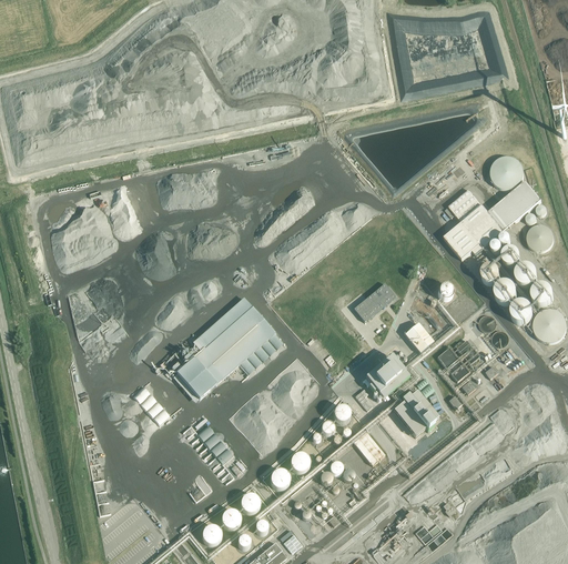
[(559,139),(564,142),(567,140),(567,128),(565,127),(559,129),(557,134),(559,139)]
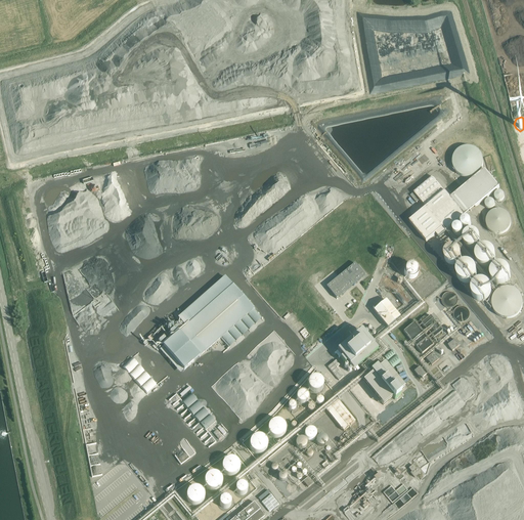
[(452,157),(452,161),(453,164),(455,168),(459,171),(463,173),(467,174),(471,173),(475,172),(478,170),(481,167),(482,163),(483,159),(483,155),(481,150),(479,147),(476,144),(472,143),(468,142),(465,143),(461,144),(457,146),(454,149),(453,153),(452,157)]
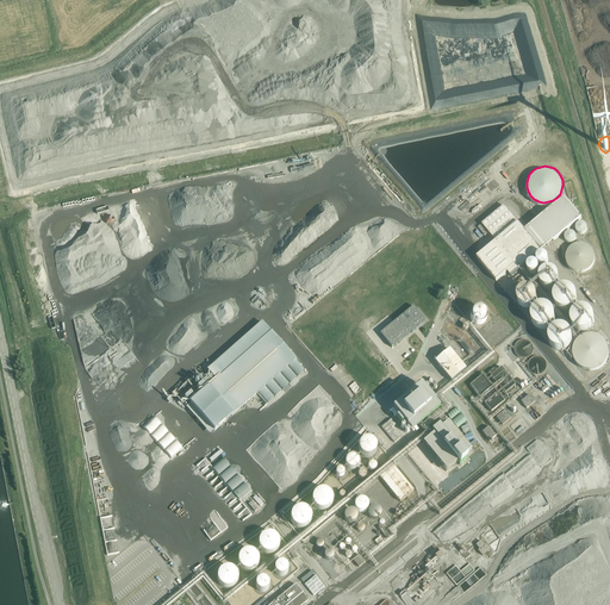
[(510,272),(582,213),(565,193),(524,226),(504,201),(481,219),(496,237),(477,254),(496,276),(506,268),(510,272)]
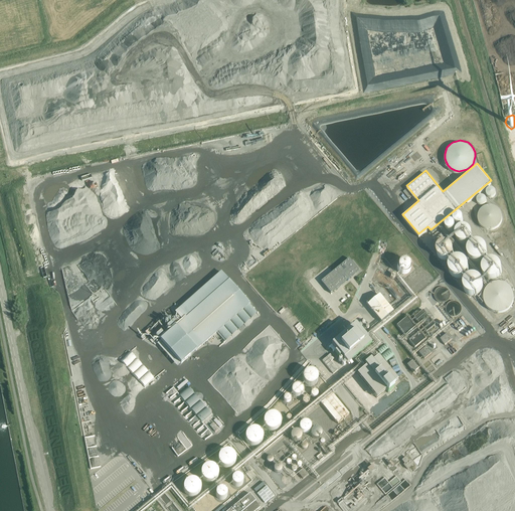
[(336,166),(329,172),(334,177),(340,172),(336,166)]
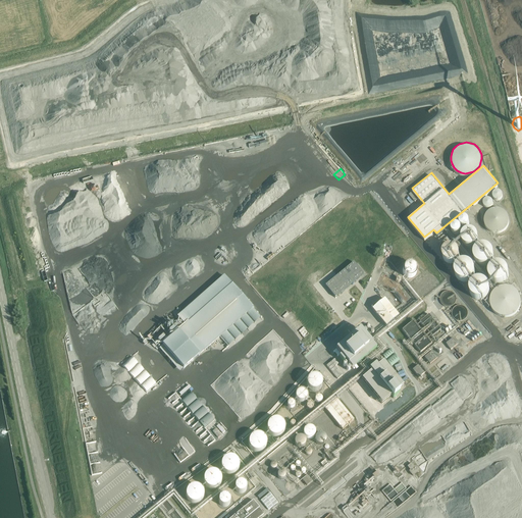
[(492,192),(492,194),(494,196),(497,197),(499,197),(501,195),(502,193),(502,190),(501,189),(499,187),(497,187),(494,188),(493,189),(492,190),(492,192)]
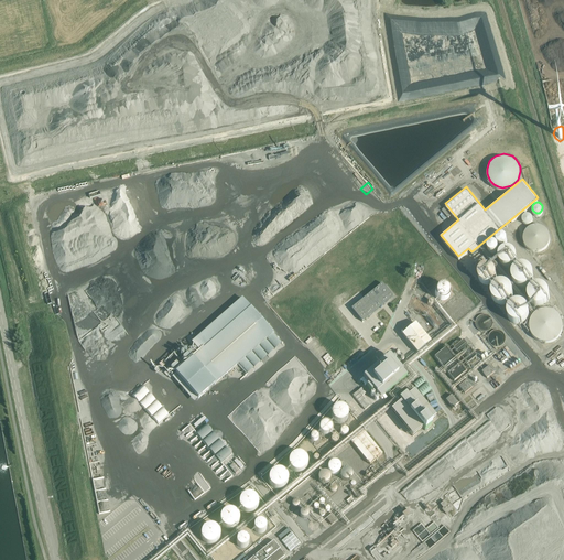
[(521,216),(522,218),(523,221),(527,221),(529,221),(531,218),(532,216),(532,214),(531,212),(529,211),(527,211),(524,211),(523,212),(522,213),(522,214),(521,216)]
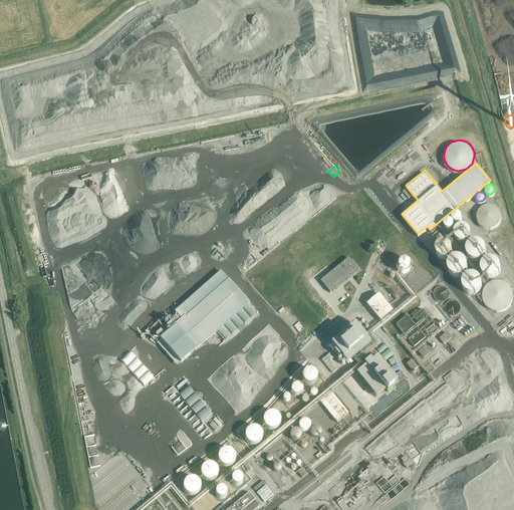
[(491,226),(494,225),(497,223),(499,220),(500,217),(501,214),(500,210),(499,207),(496,205),(493,203),(490,203),(486,203),(483,204),(480,206),(478,209),(477,213),(478,216),(478,219),(480,222),(482,224),(485,225),(488,226),(491,226)]
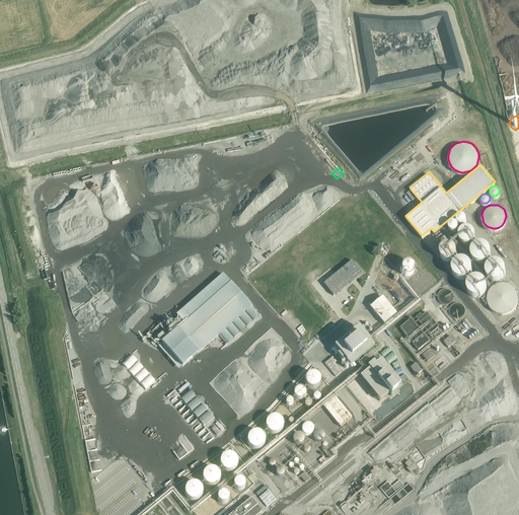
[(456,216),(456,218),(457,220),(458,221),(460,222),(462,222),(464,222),(466,220),(466,218),(466,215),(464,213),(462,213),(460,213),(458,214),(456,216)]
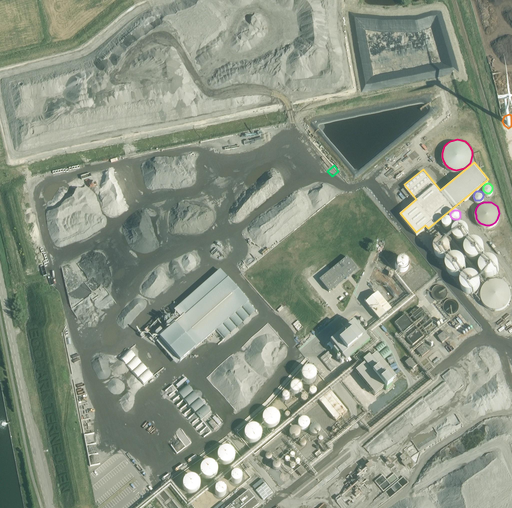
[(443,219),(443,222),(443,224),(444,225),(446,226),(448,226),(450,225),(452,224),(453,221),(452,219),(451,217),(448,216),(446,216),(444,218),(443,219)]
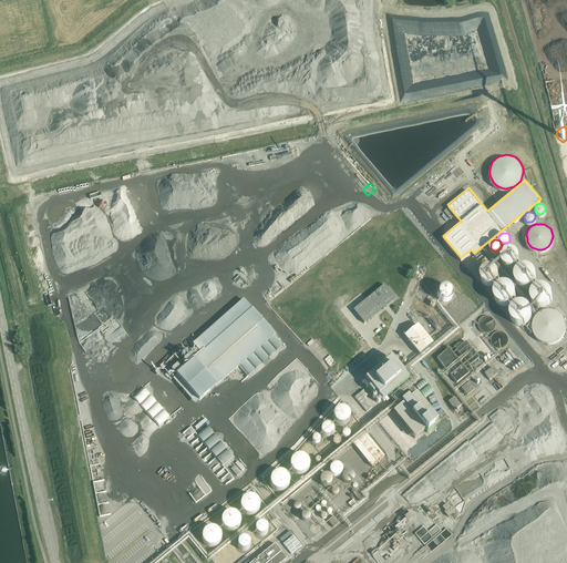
[(502,257),(503,260),(505,263),(507,264),(511,265),(514,264),(516,263),(518,259),(519,257),(519,254),(518,252),(516,249),(514,247),(512,246),(508,247),(505,248),(503,251),(502,254),(502,257)]
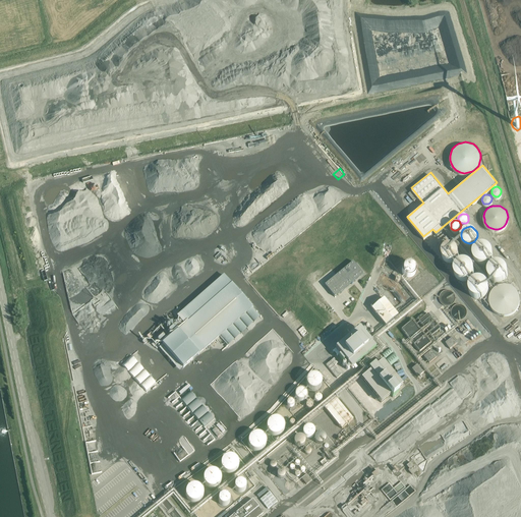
[(41,239),(51,252),(26,272),(30,276),(37,271),(40,275),(45,271),(46,273),(51,275),(55,277),(56,278),(60,280),(62,282),(64,281),(67,285),(76,289),(85,282),(71,264),(69,266),(67,265),(69,261),(49,236),(44,234),(41,239)]
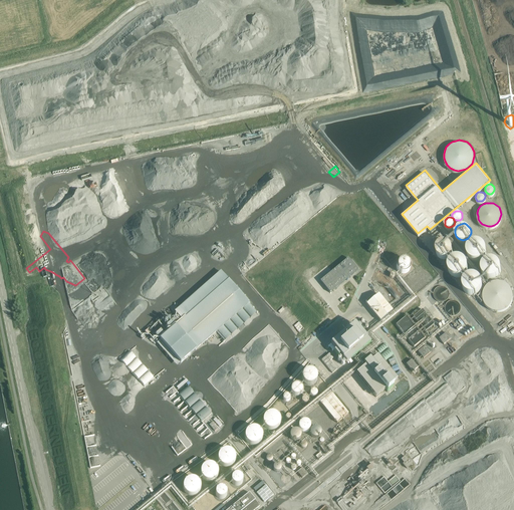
[(436,249),(437,251),(439,254),(442,255),(445,255),(447,255),(450,253),(452,251),(452,248),(452,246),(451,243),(450,241),(448,240),(445,239),(442,239),(439,241),(437,243),(436,246),(436,249)]
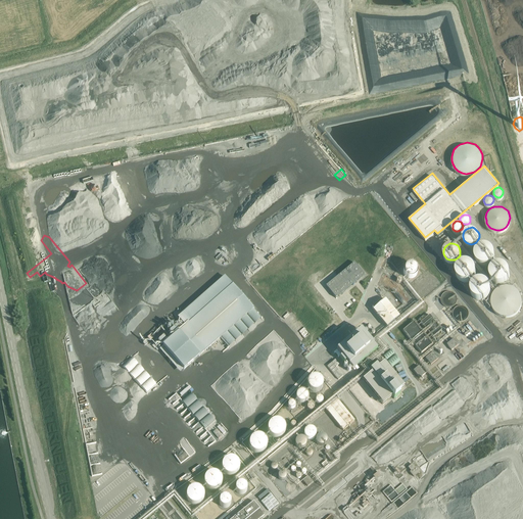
[(476,251),(476,254),(477,257),(479,260),(481,262),(484,262),(487,262),(489,262),(492,260),(493,257),(494,254),(495,251),(494,248),(492,245),(489,244),(486,243),(483,243),(480,244),(478,246),(477,248),(476,251)]
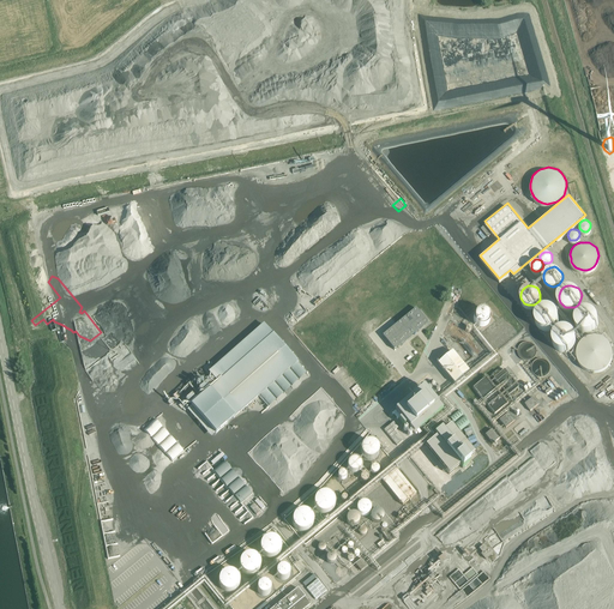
[(535,313),(536,317),(537,319),(539,323),(542,324),(545,325),(548,325),(552,324),(554,323),(557,319),(558,315),(558,312),(557,308),(554,306),(552,303),(548,302),(545,303),(541,305),(539,306),(536,309),(535,313)]
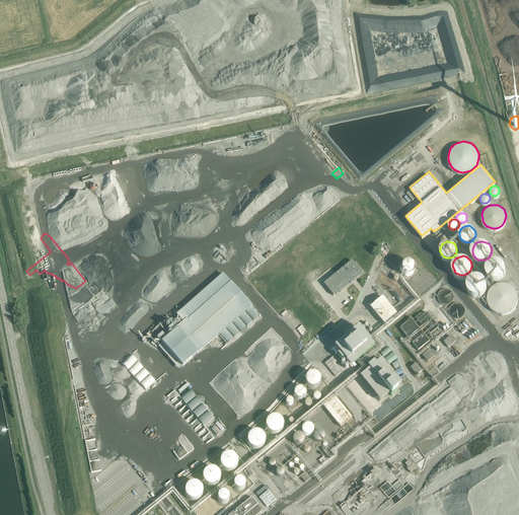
[(353,256),(324,280),(334,292),(362,269),(353,256)]
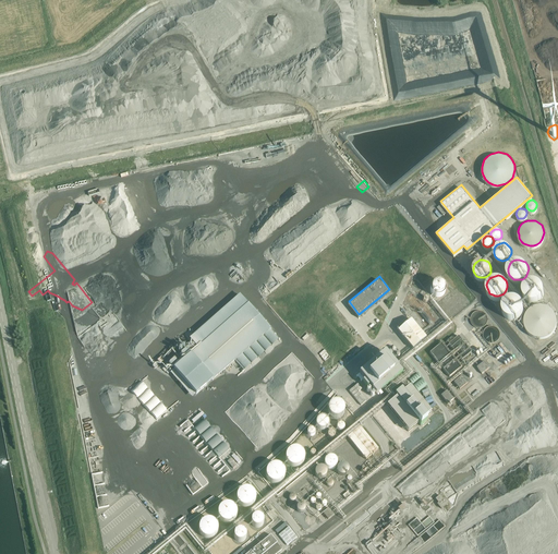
[(431,289),(433,291),(435,292),(438,293),(440,292),(443,291),(445,289),(445,286),(445,282),(443,280),(440,278),(437,278),(435,279),(432,280),(431,284),(431,286),(431,289)]
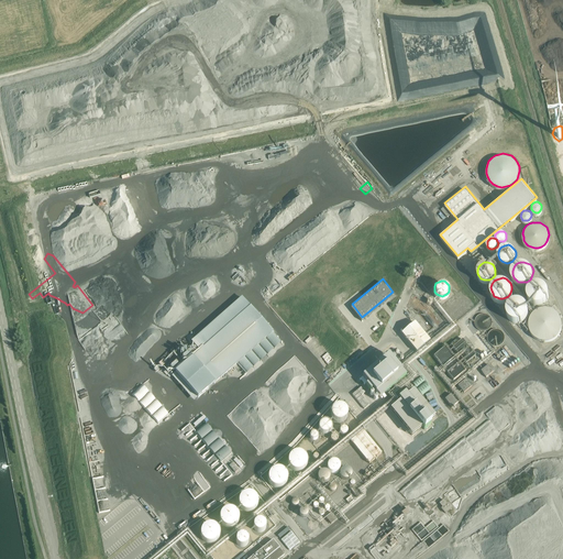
[(528,291),(528,294),(529,297),(531,299),(533,302),(537,302),(540,302),(543,302),(545,299),(548,297),(549,294),(549,291),(548,287),(545,284),(542,283),(540,282),(537,282),(533,283),(530,285),(529,287),(528,291)]
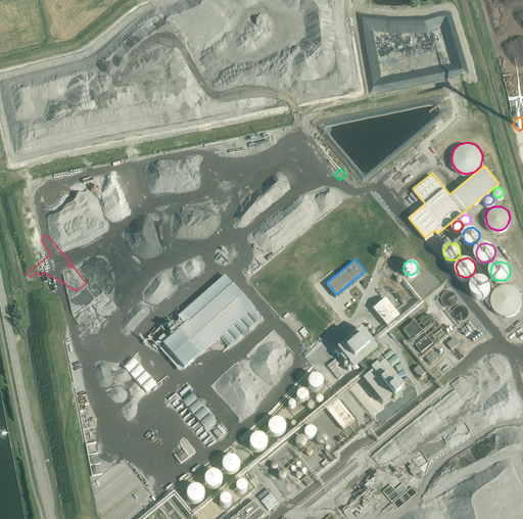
[(184,273),(188,277),(197,269),(195,267),(190,271),(188,269),(184,273)]
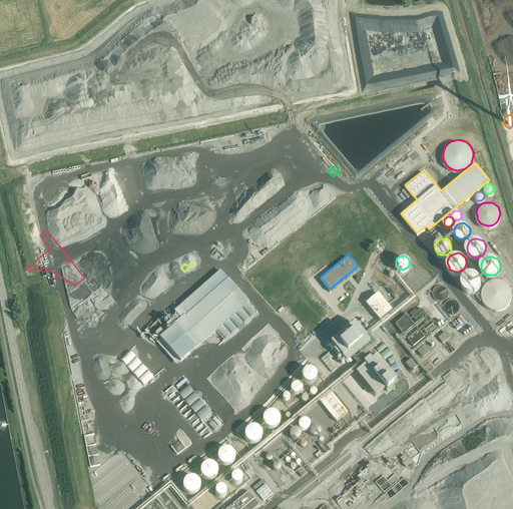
[(170,277),(175,282),(184,273),(179,268),(170,277)]
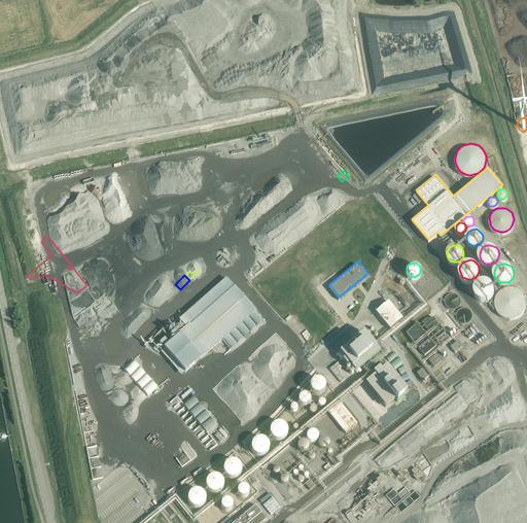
[(475,287),(475,290),(476,292),(478,295),(480,297),(483,298),(486,298),(488,297),(490,295),(492,292),(493,289),(493,286),(492,283),(491,281),(488,279),(485,278),(482,279),(479,280),(477,282),(475,284),(475,287)]
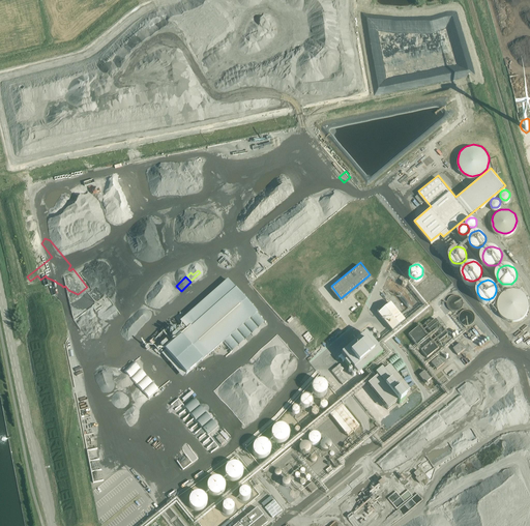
[(236,285),(166,347),(186,371),(257,309),(236,285)]
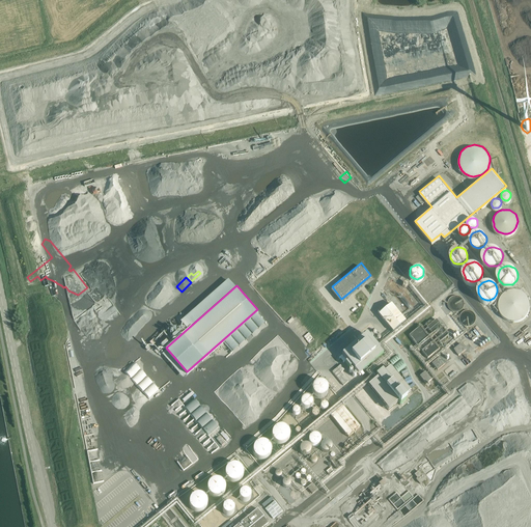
[(499,302),(499,306),(501,310),(503,313),(506,316),(509,319),(513,320),(519,319),(522,317),(526,315),(528,312),(530,308),(530,304),(530,300),(529,296),(526,293),(523,289),(520,288),(515,287),(511,288),(508,289),(505,292),(502,295),(500,298),(499,302)]
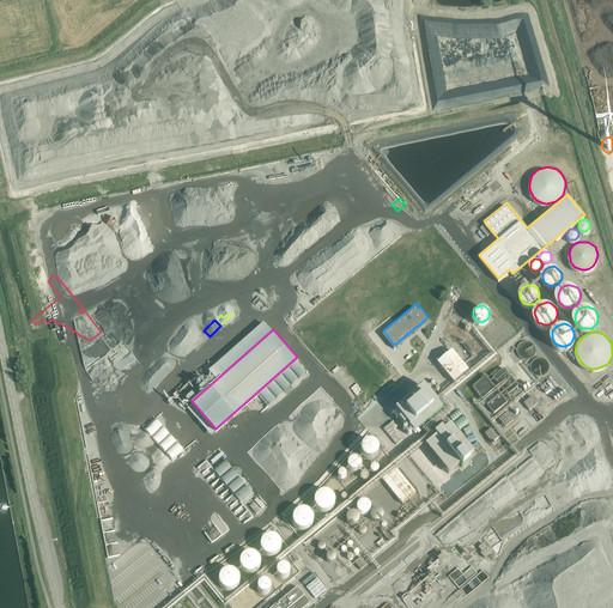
[(521,354),(523,356),(526,356),(527,356),(529,356),(532,354),(534,353),(535,351),(536,348),(536,347),(536,345),(535,342),(534,340),(532,339),(529,338),(527,338),(523,338),(521,339),(520,341),(519,342),(517,345),(517,347),(517,350),(519,352),(521,354)]
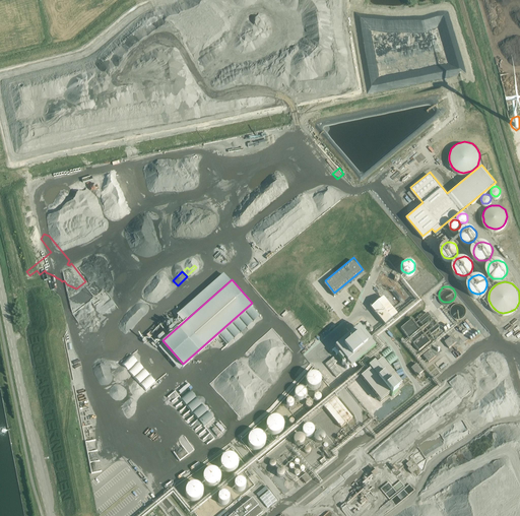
[(383,295),(371,305),(385,322),(398,312),(383,295)]
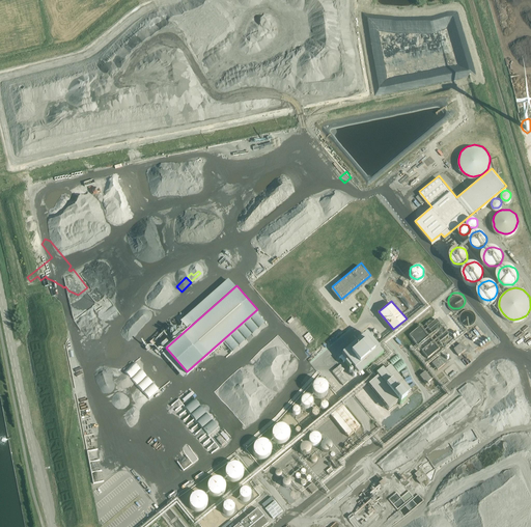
[(473,322),(474,321),(475,319),(476,316),(476,315),(476,313),(475,311),(474,309),(473,308),(471,307),(470,307),(468,307),(466,307),(464,308),(463,309),(460,311),(460,313),(459,315),(460,317),(462,320),(463,322),(465,323),(467,323),(468,323),(470,323),(471,323),(473,322)]
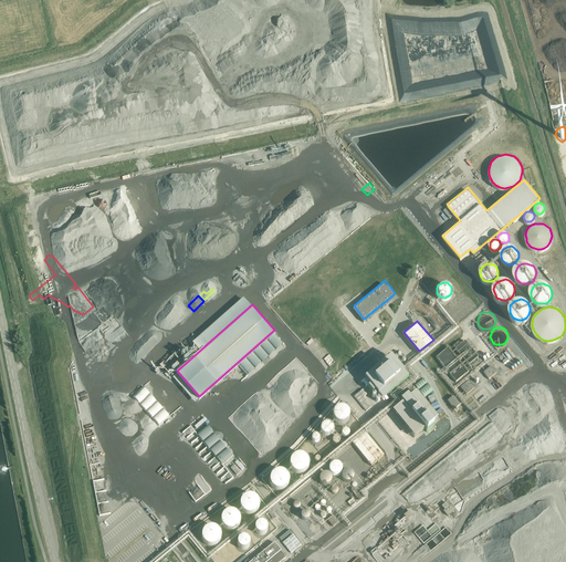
[(456,378),(469,368),(469,367),(468,366),(467,366),(460,357),(463,355),(469,362),(479,353),(473,347),(477,344),(474,341),(470,343),(465,336),(454,345),(460,352),(457,354),(449,343),(436,354),(456,378)]
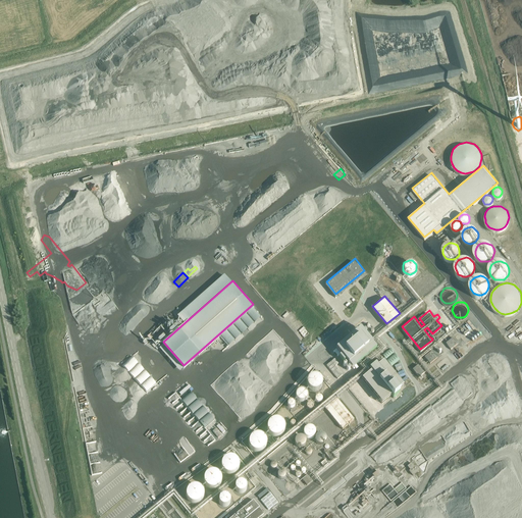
[(468,317),(475,326),(477,324),(470,316),(468,317)]
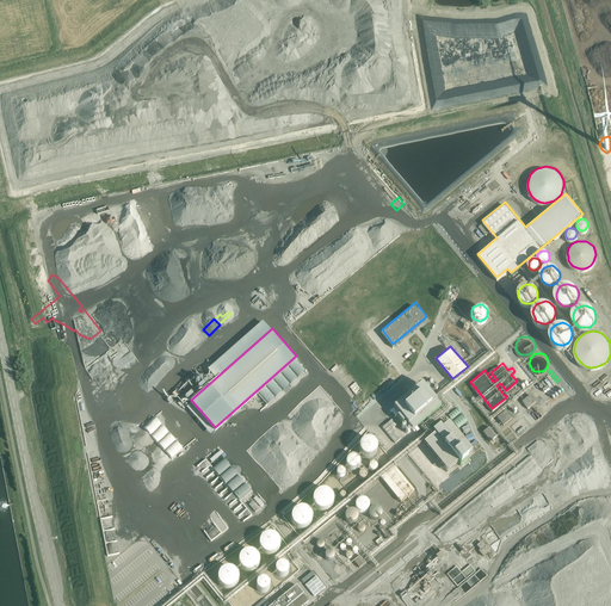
[(549,382),(544,385),(547,388),(555,382),(548,373),(544,377),(549,382)]
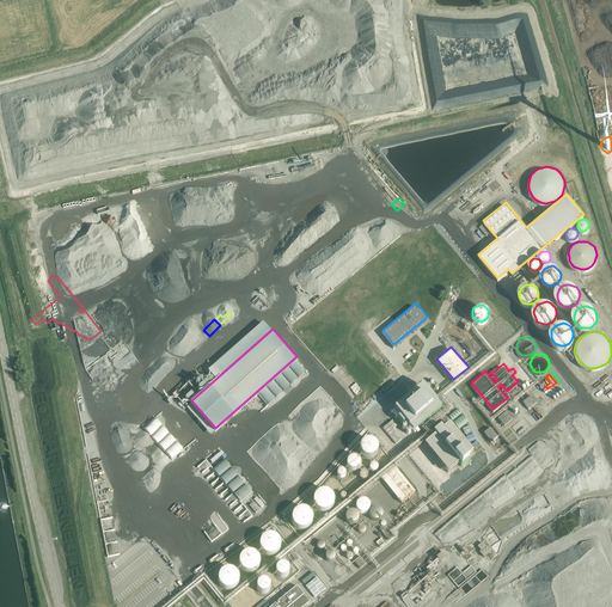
[(442,404),(423,381),(395,404),(401,411),(398,414),(404,420),(407,418),(414,427),(442,404)]
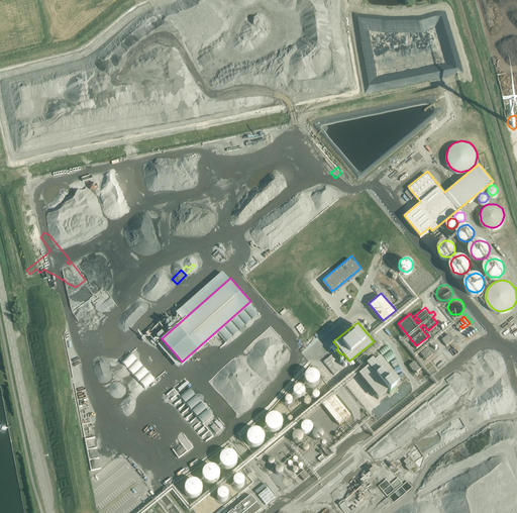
[(479,326),(467,337),(472,342),(484,331),(479,326)]
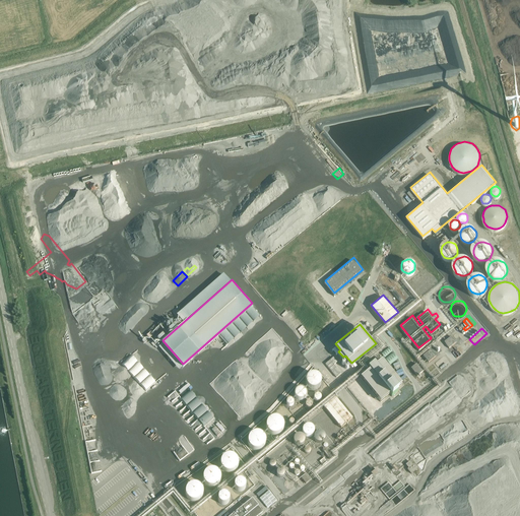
[(454,341),(457,338),(453,332),(446,338),(453,346),(456,344),(454,341)]
